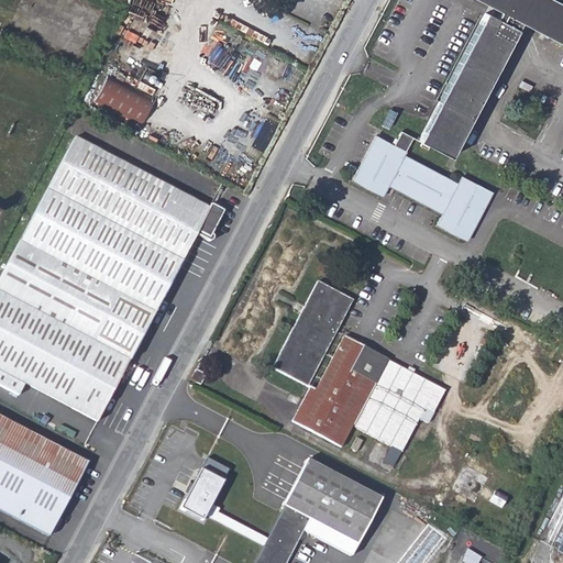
[(505,15),(562,45),(562,3),(555,0),(477,0),(498,11),(494,17),(485,12),(417,141),(420,143),(419,145),(427,150),(428,146),(450,158),(517,30),(501,22),(505,15)]
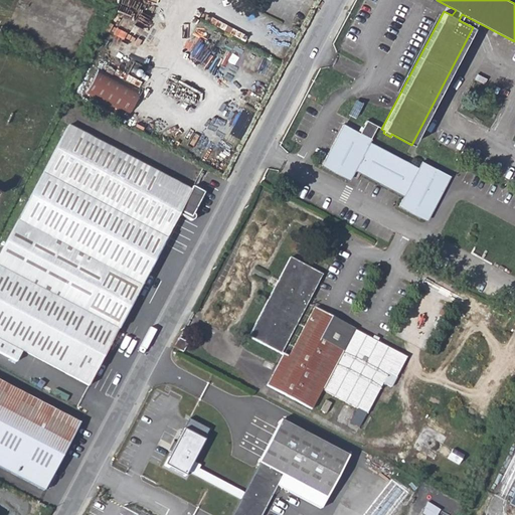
[(84,93),(128,116),(140,92),(98,69),(84,93)]
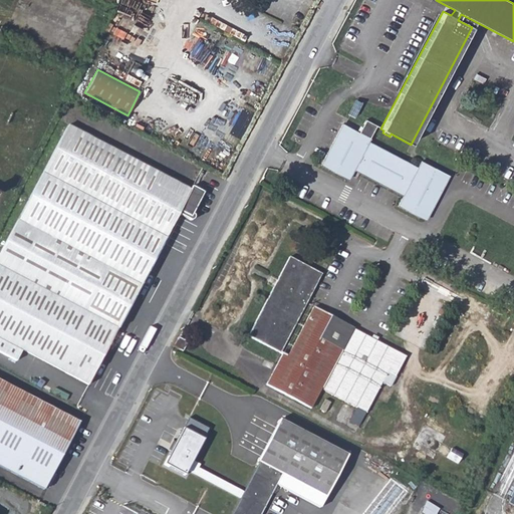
[(400,205),(427,219),(450,177),(422,162),(419,168),(366,141),(374,124),(364,118),(357,132),(339,122),(318,163),(347,178),(352,168),(405,195),(400,205)]
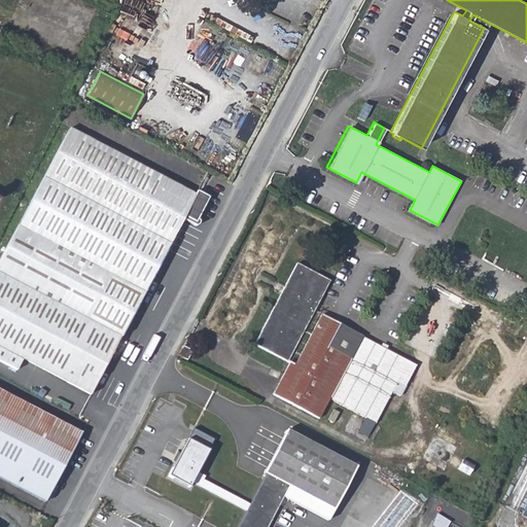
[(198,221),(196,220),(191,218),(201,200),(192,196),(70,130),(18,226),(143,293),(181,221),(194,227),(197,226),(198,224),(198,221)]
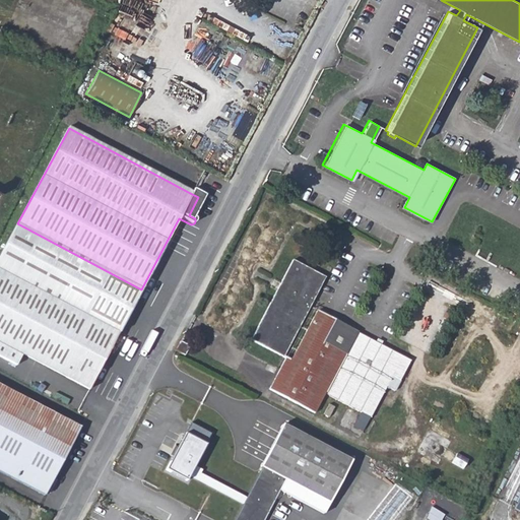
[(190,193),(198,197),(201,192),(193,188),(190,193)]
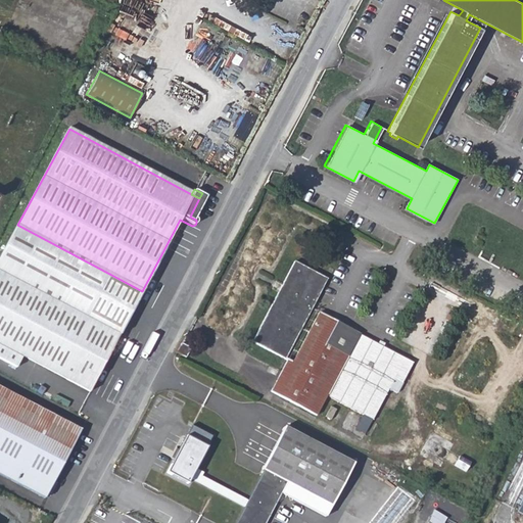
[(190,217),(194,219),(206,195),(202,193),(199,198),(190,217)]
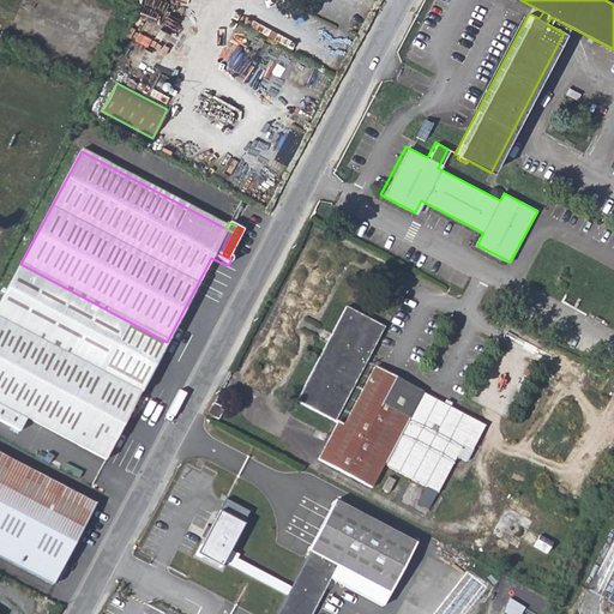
[(25,419),(104,461),(167,342),(20,264),(0,304),(0,422),(18,432),(25,419)]
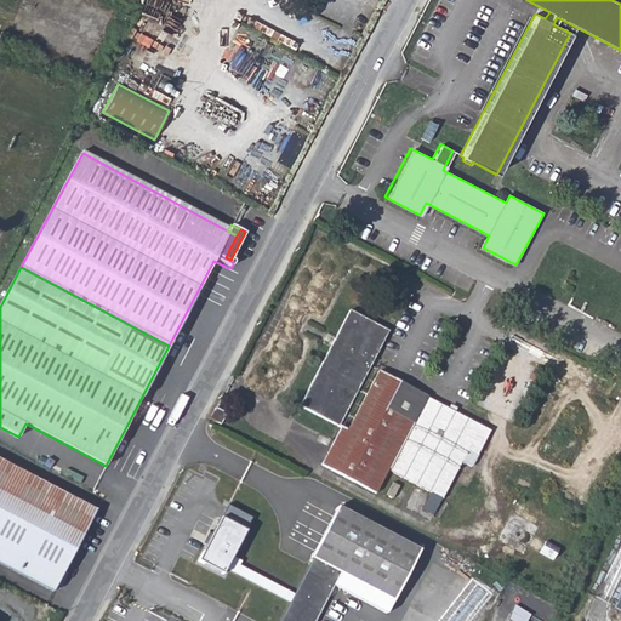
[(300,405),(337,426),(387,330),(349,309),(300,405)]
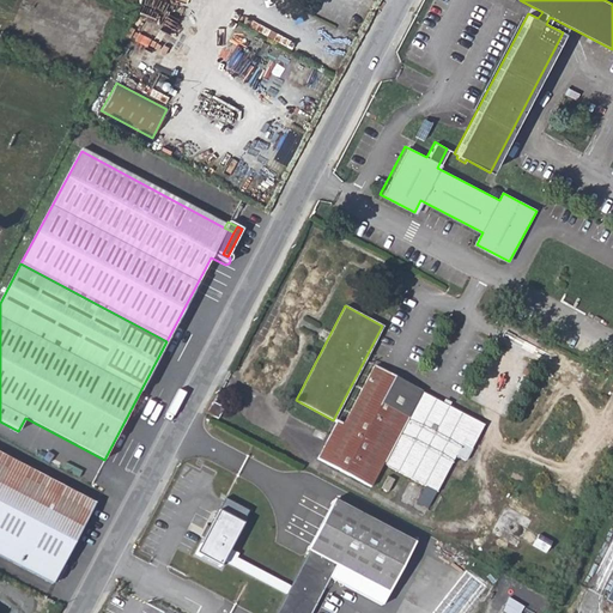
[(471,449),(483,425),(372,366),(341,424),(335,422),(317,456),(372,486),(382,466),(436,492),(462,444),(471,449)]
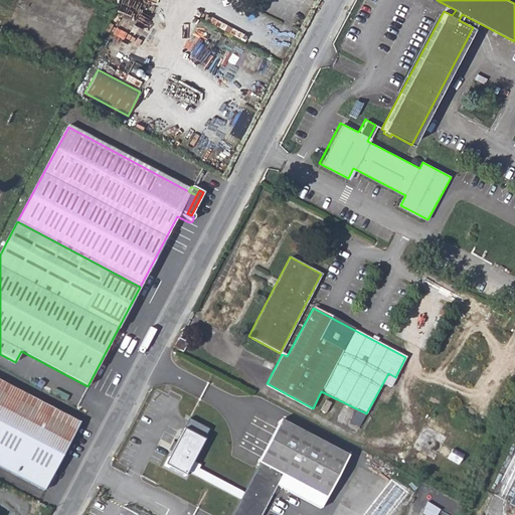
[(187,342),(178,338),(173,347),(182,352),(187,342)]
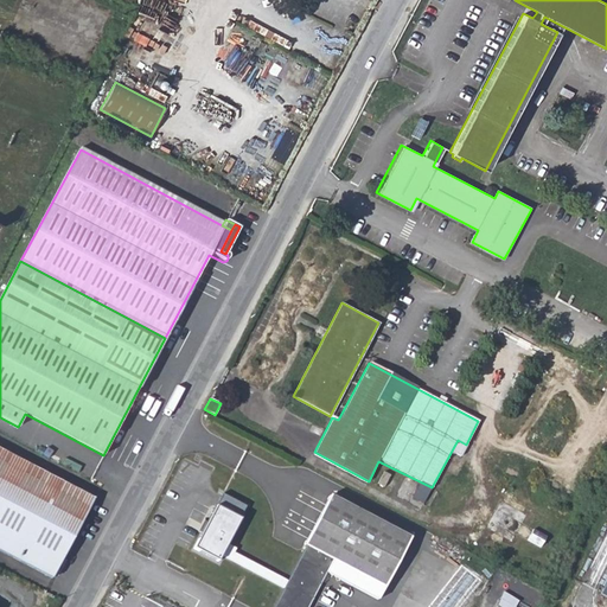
[(0,550),(53,579),(93,500),(0,449),(0,550)]
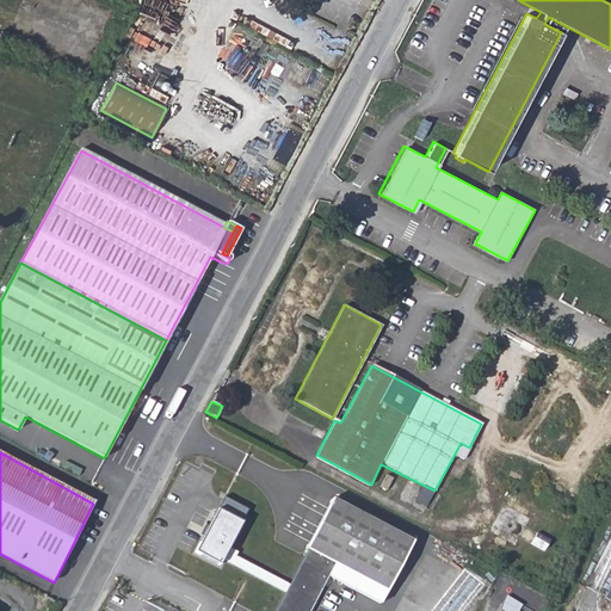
[(250,510),(221,495),(220,498),(191,551),(220,567),(250,510)]
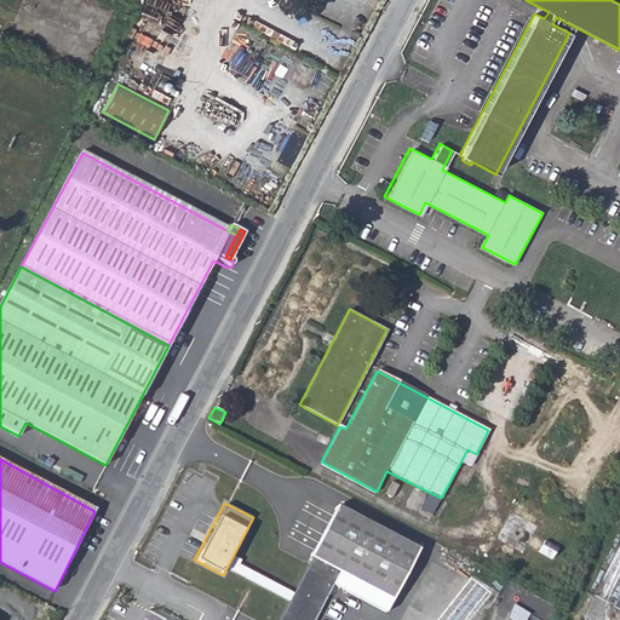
[(388,596),(413,546),(333,505),(306,554),(310,555),(275,619),(309,619),(336,569),(388,596)]
